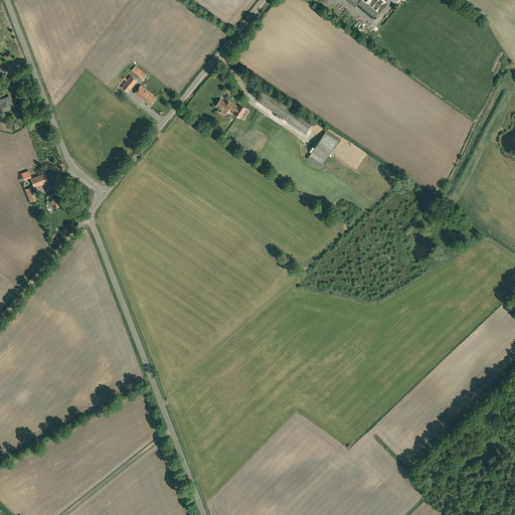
[(344,0),(354,8),(356,6),(360,0),(344,0)]
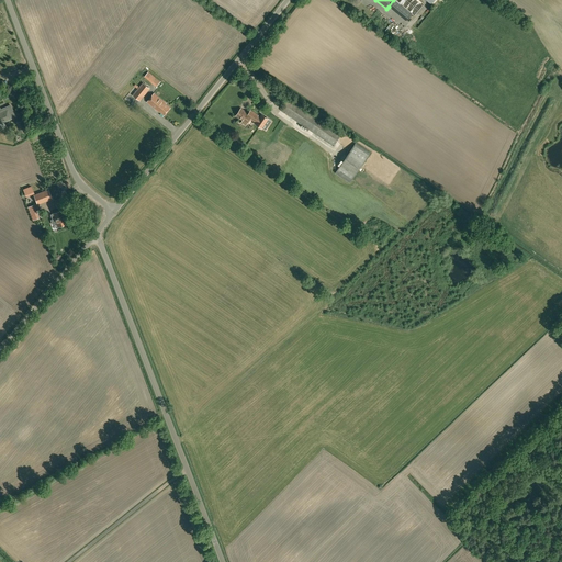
[(394,0),(393,0),(389,7),(405,21),(411,14),(398,3),(394,0)]
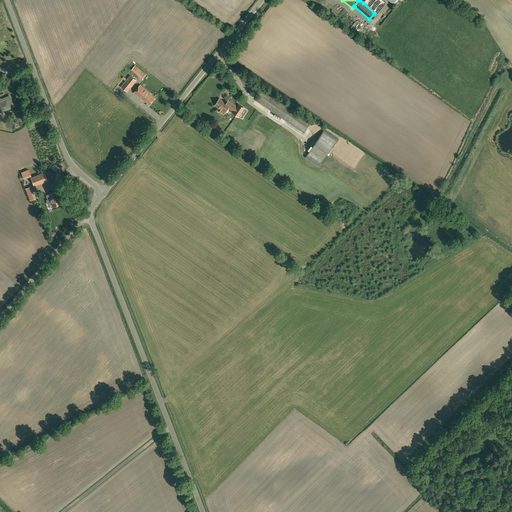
[(125,76),(143,56),(138,51),(116,77),(118,79),(123,73),(125,76)]
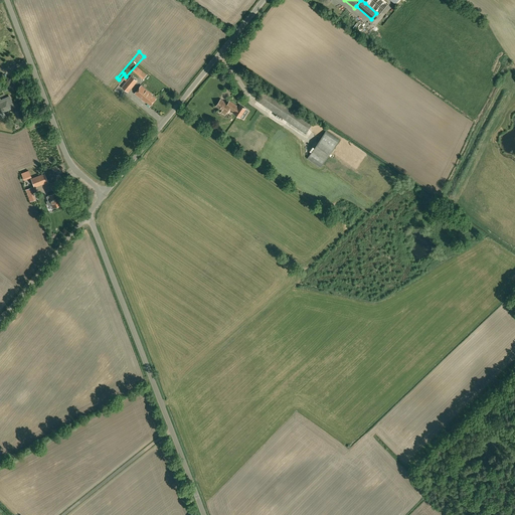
[(144,79),(147,75),(136,65),(133,70),(144,79)]
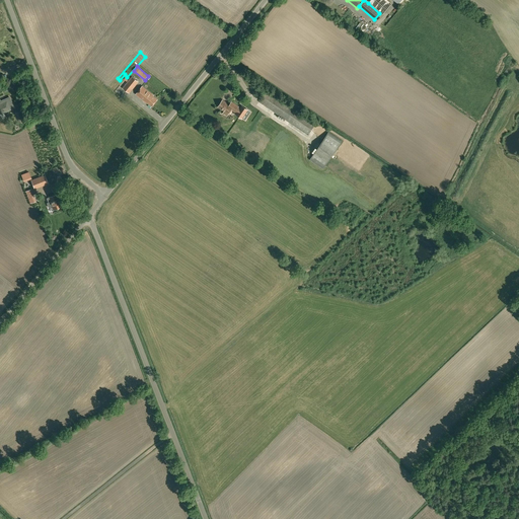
[(129,93),(139,82),(132,76),(123,88),(129,93)]
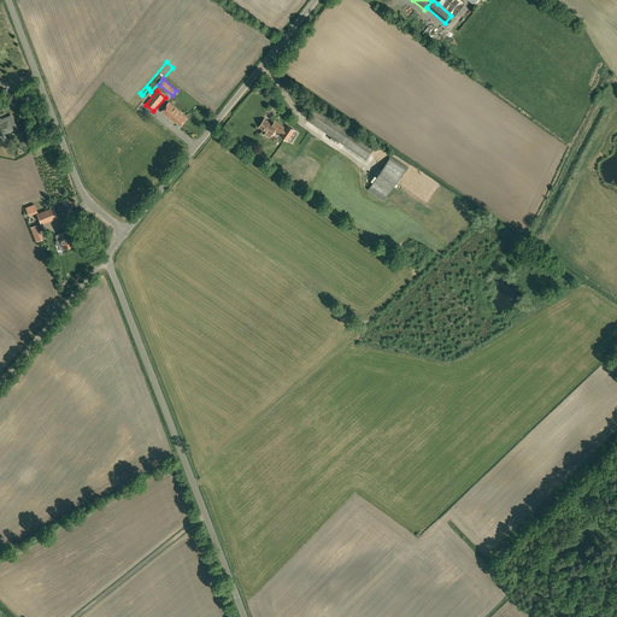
[(12,101),(15,109),(22,106),(19,99),(12,101)]
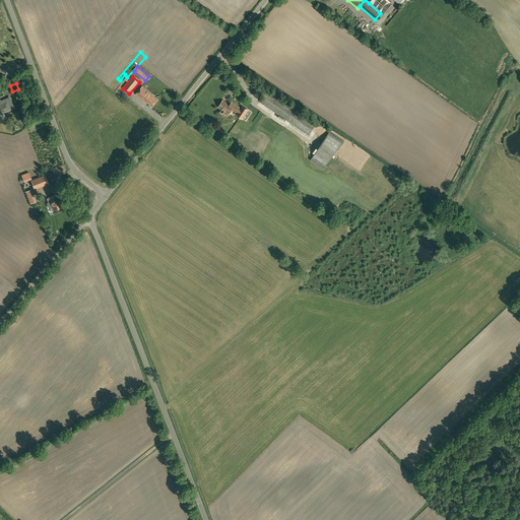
[(142,86),(136,94),(147,104),(147,103),(152,107),(157,100),(153,96),(153,95),(142,86)]
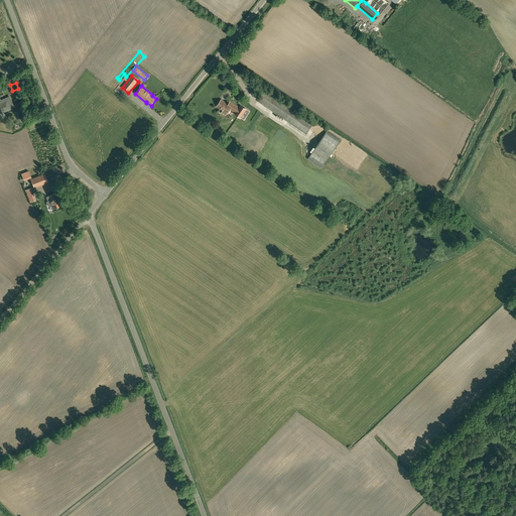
[(306,134),(313,123),(265,90),(257,102),(306,134)]
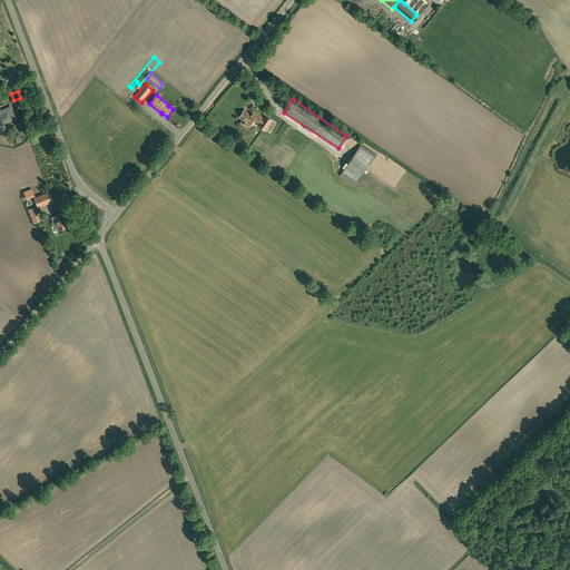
[(0,124),(0,125),(11,120),(10,119),(16,117),(11,106),(1,110),(0,108),(0,124)]
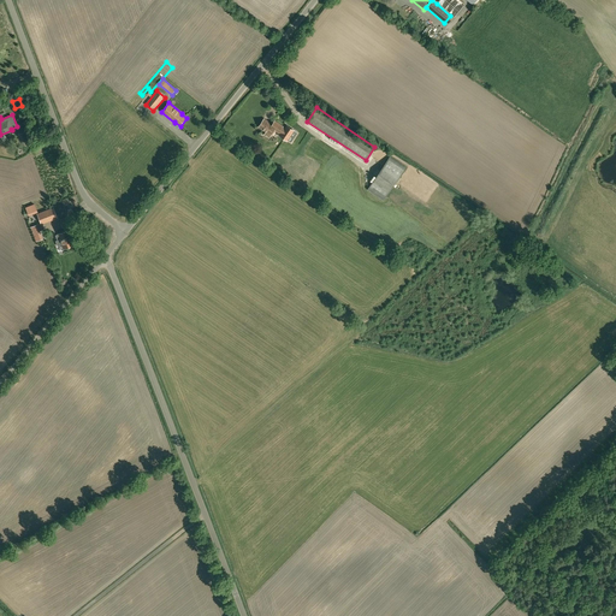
[(264,119),(259,128),(266,131),(264,135),(265,136),(266,136),(267,137),(268,138),(271,135),(274,130),(282,135),(280,136),(288,141),(294,130),(286,125),(285,129),(283,128),(283,126),(274,122),(272,125),(264,119)]
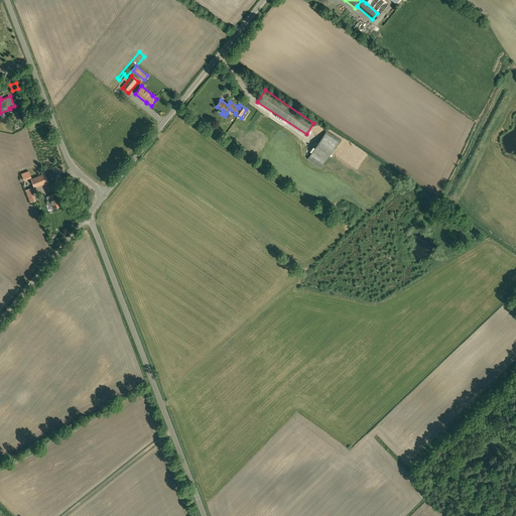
[(326,132),(308,158),(321,167),(340,141),(326,132)]
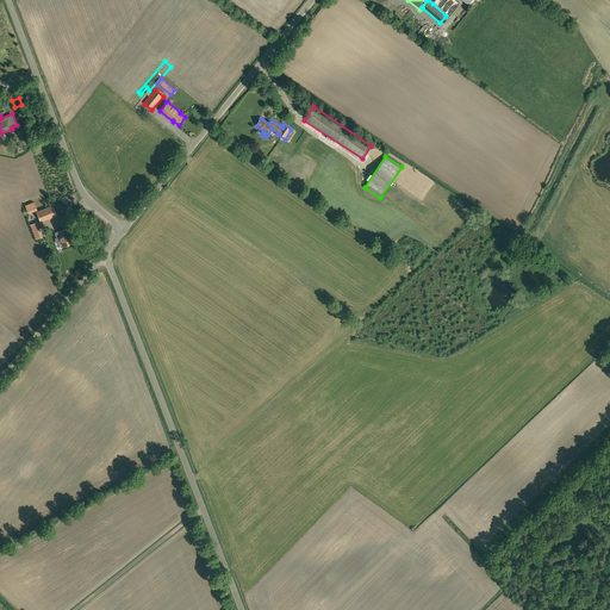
[(36,212),(41,223),(57,217),(53,205),(36,212)]
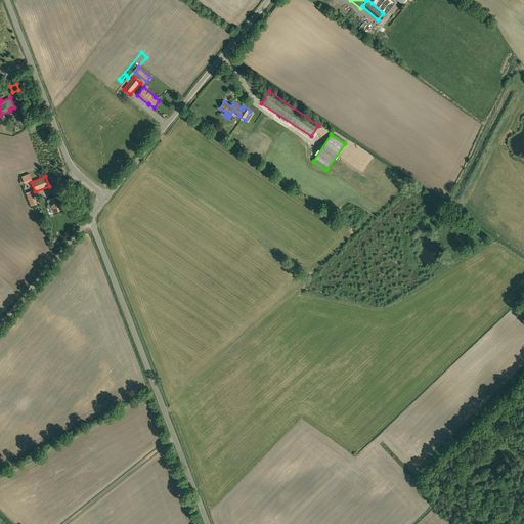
[(53,212),(61,209),(59,201),(58,201),(57,197),(49,200),(51,204),(53,212)]
